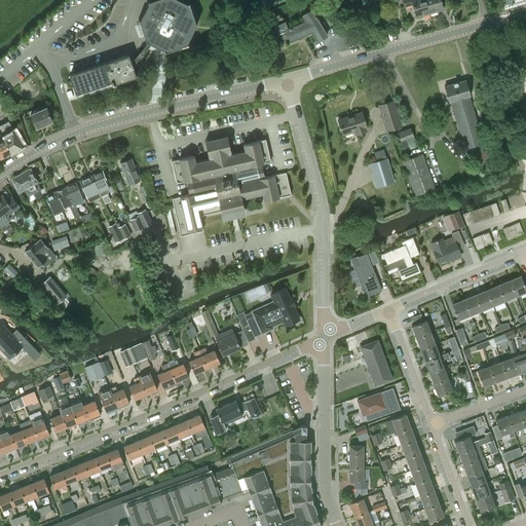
[(148,41),(132,62),(133,66),(151,43),(164,49),(163,51),(188,43),(187,42),(195,26),(196,26),(188,1),(187,3),(181,0),(149,0),(147,1),(148,2),(140,19),(139,19),(140,24),(145,37),(146,42),(148,41)]
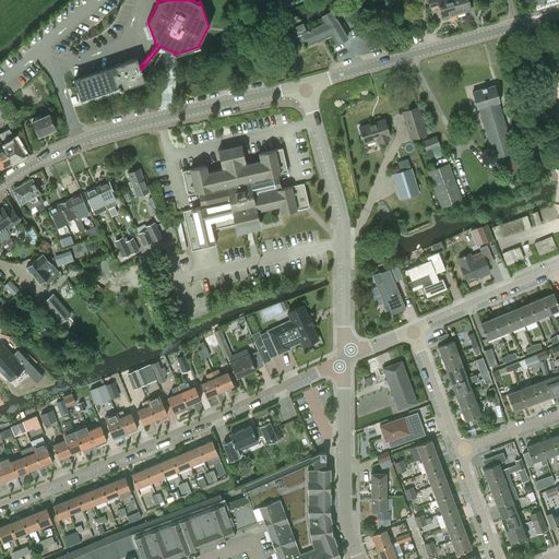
[(442,19),(456,14),(452,0),(427,0),(430,7),(438,4),(442,19)]
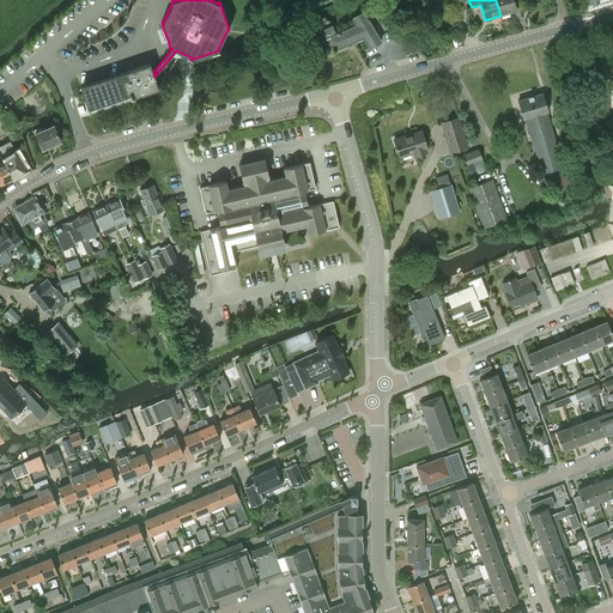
[(496,0),(501,16),(516,12),(513,0),(496,0)]
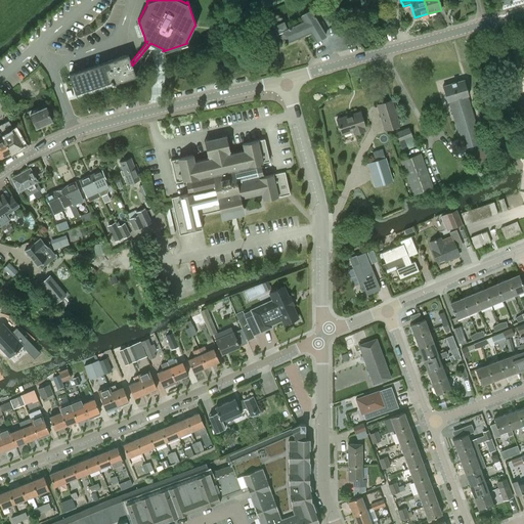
[(272,27),(271,28),(274,35),(284,31),(289,41),(311,31),(316,40),(323,36),(325,34),(310,10),(301,15),(305,22),(287,29),(285,25),(284,22),(277,25),(272,27)]
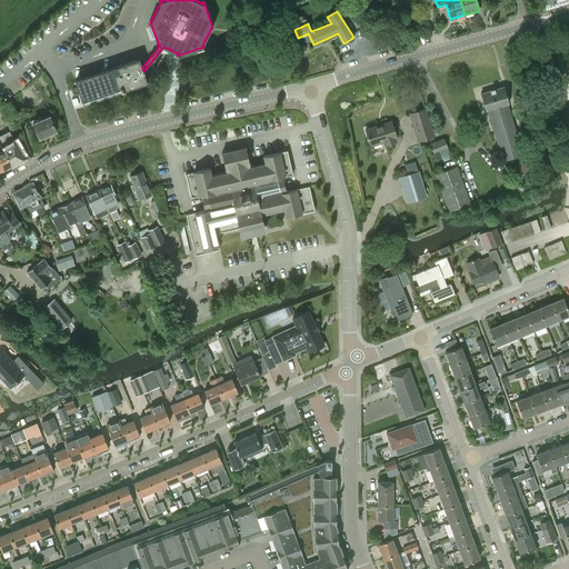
[(139,59),(75,81),(83,105),(82,101),(120,89),(121,92),(123,91),(130,89),(148,83),(143,71),(142,67),(139,59)]
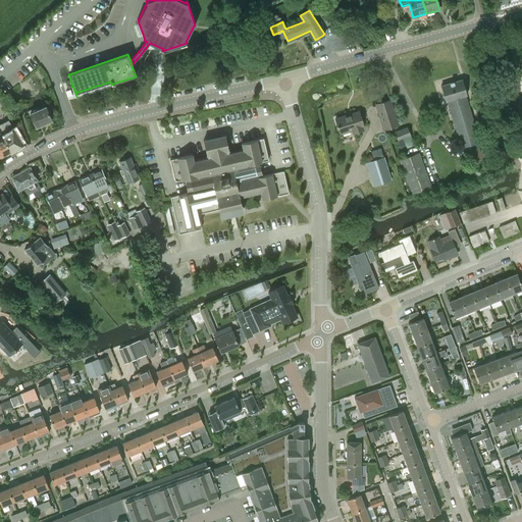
[(474,124),(476,124),(476,121),(474,121),(466,96),(467,95),(462,80),(440,86),(446,101),(448,101),(462,148),(480,142),(474,124)]
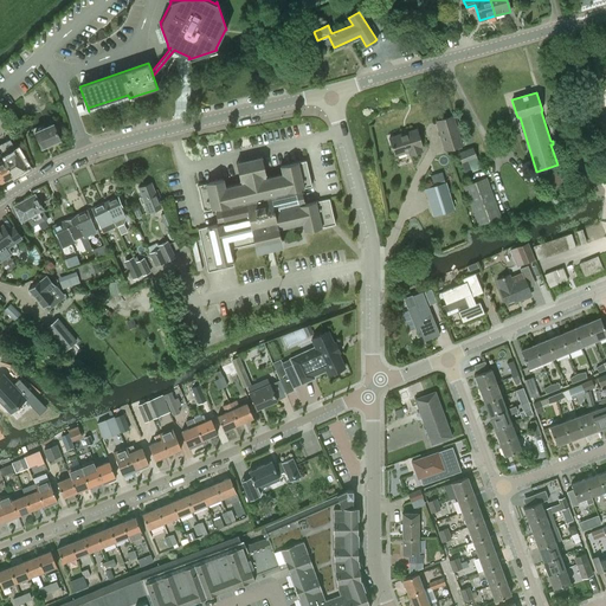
[(445,150),(462,144),(453,115),(436,121),(445,150)]
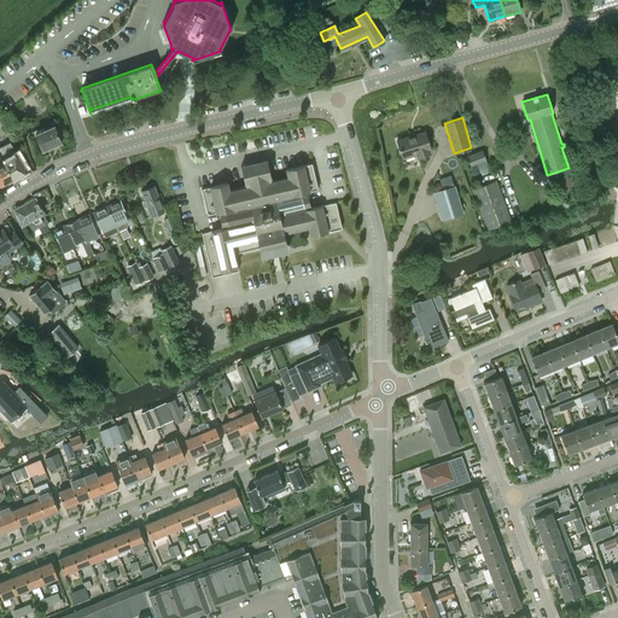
[(42,151),(62,143),(54,127),(35,134),(42,151)]
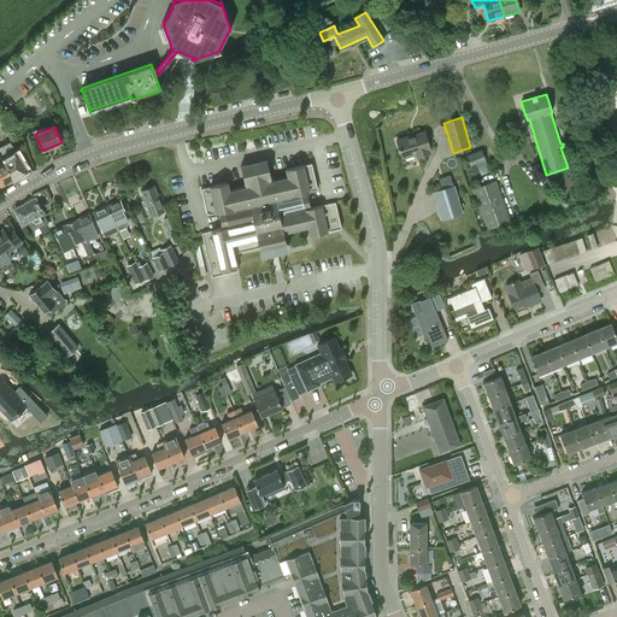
[(427,151),(429,150),(424,133),(410,137),(410,135),(397,140),(403,158),(416,153),(417,157),(428,154),(427,151)]
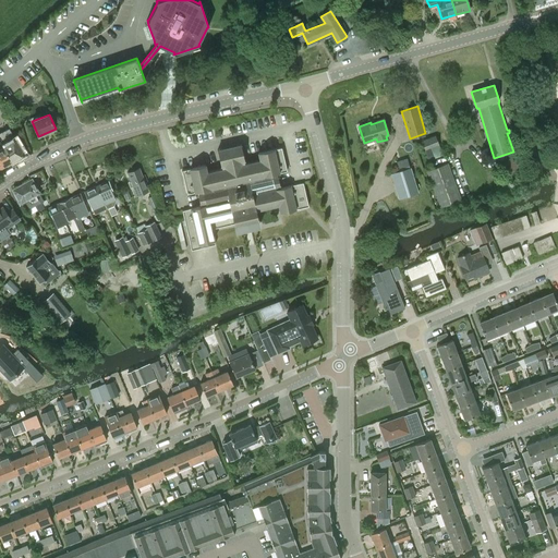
[(9,129),(0,133),(0,142),(11,161),(24,155),(15,140),(9,129)]
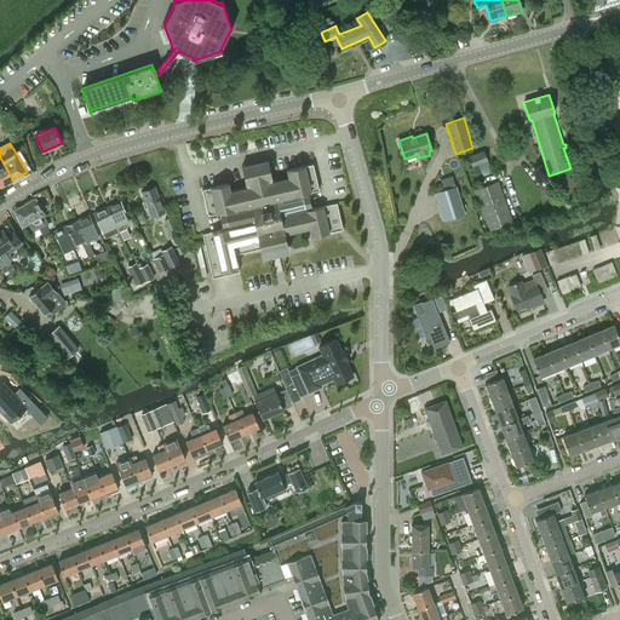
[(477,178),(493,173),(484,151),(470,158),(477,178)]
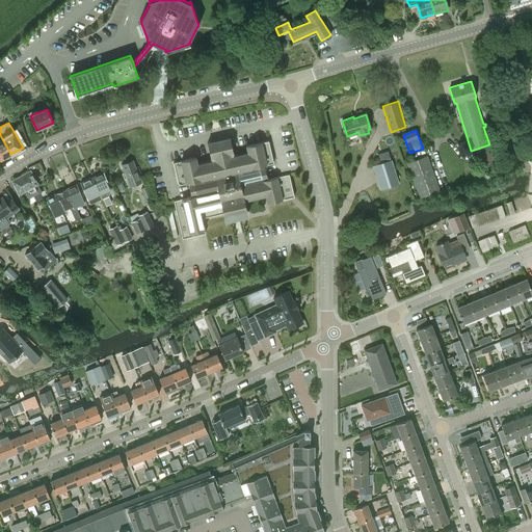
[(0,160),(10,154),(0,135),(0,160)]
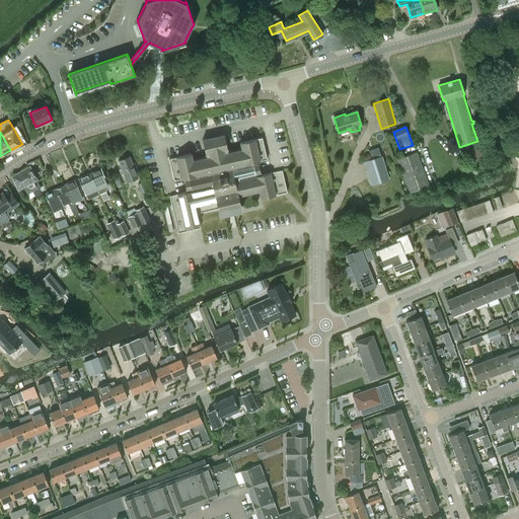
[(241,149),(228,152),(226,145),(224,134),(202,139),(205,150),(206,157),(193,160),(191,153),(169,158),(174,180),(183,178),(187,192),(169,196),(177,232),(201,226),(197,212),(218,208),(219,215),(241,210),(238,196),(258,191),(261,198),(287,192),(282,169),(261,174),(257,161),(267,159),(262,137),(240,142),(241,149)]
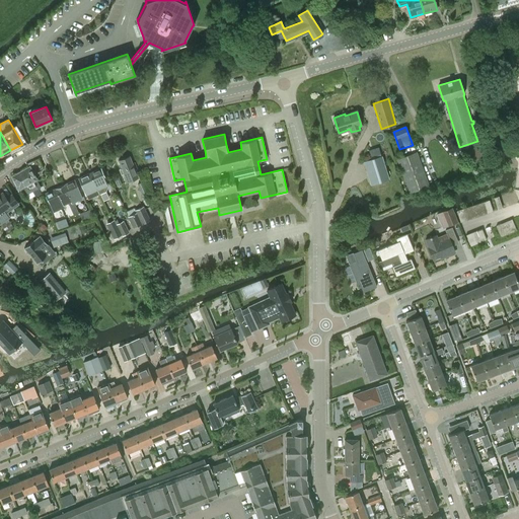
[(410,193),(429,186),(416,151),(397,158),(410,193)]
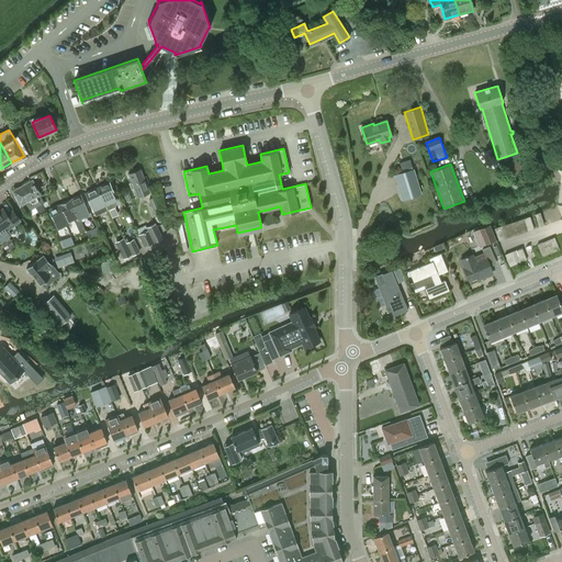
[(146,186),(141,169),(128,173),(137,197),(148,191),(146,186)]
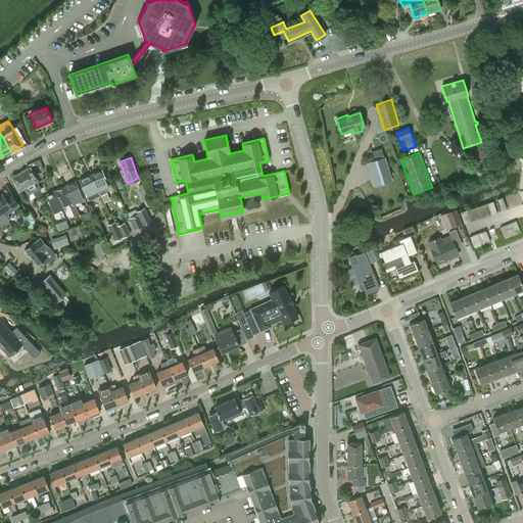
[(374,186),(391,181),(384,157),(367,162),(374,186)]
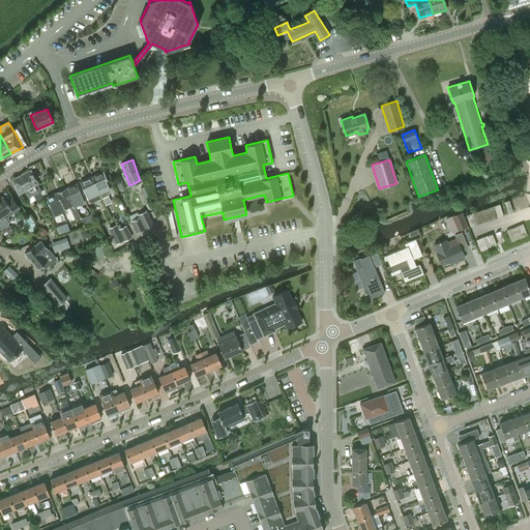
[(17,193),(20,190),(25,201),(39,193),(38,192),(41,190),(30,170),(12,179),(12,181),(10,182),(17,193)]
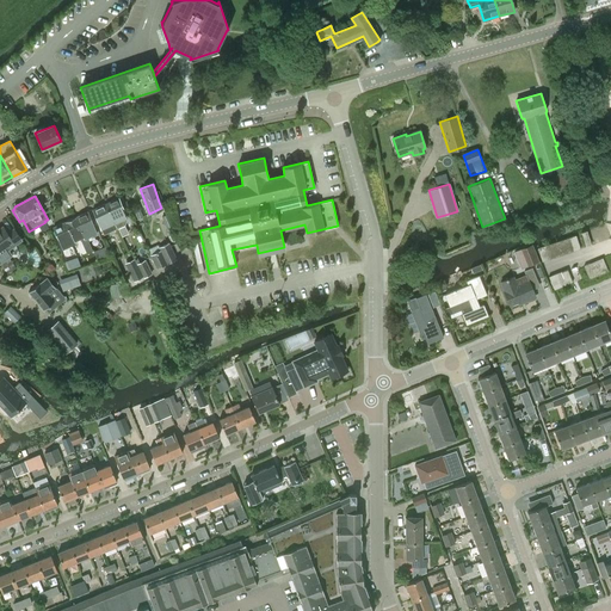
[(118,197),(105,203),(115,223),(116,228),(124,224),(125,222),(124,220),(127,218),(118,197)]
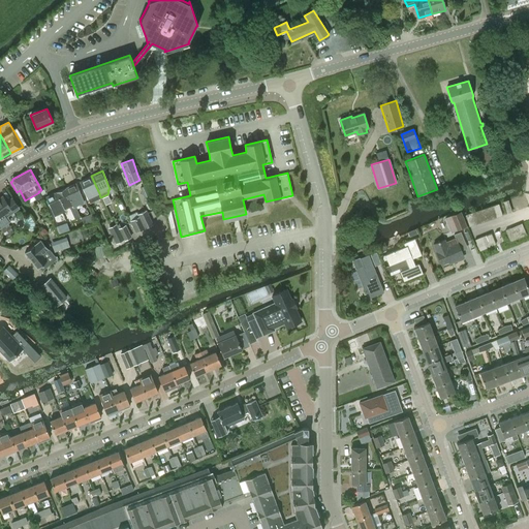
[(99,193),(91,176),(80,181),(89,203),(100,197),(99,193)]
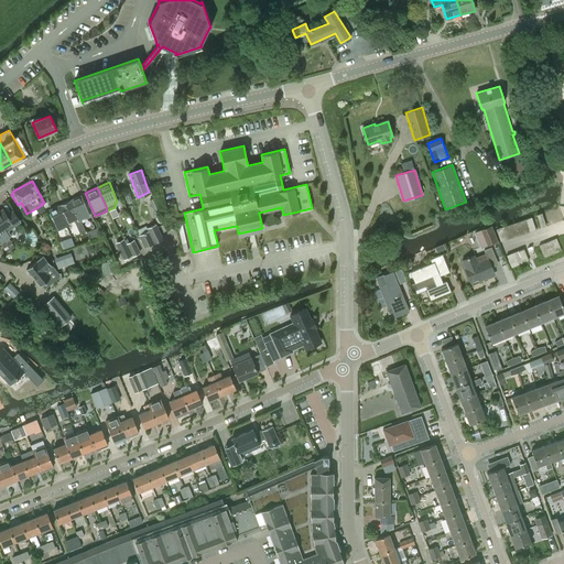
[(79,216),(80,218),(89,215),(82,195),(68,201),(76,217),(79,216)]
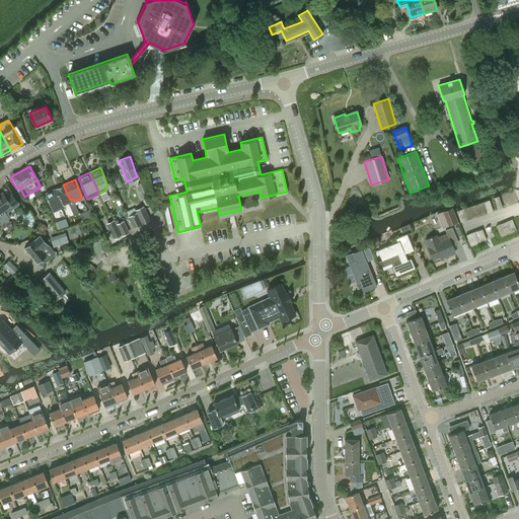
[(60,205),(61,208),(64,206),(63,204),(68,202),(73,216),(79,213),(74,201),(73,199),(70,200),(63,184),(55,188),(62,204),(60,205)]
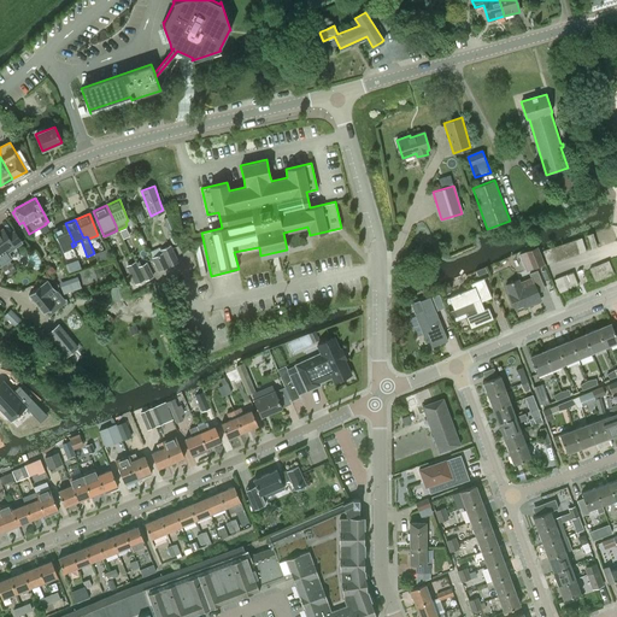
[(74,242),(65,223),(54,228),(63,251),(72,247),(71,244),(74,242)]
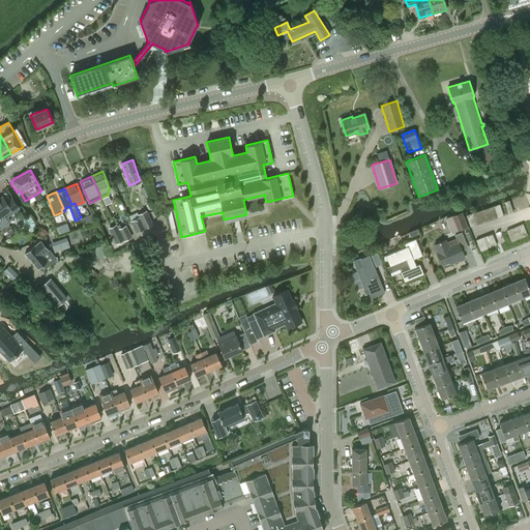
[(0,198),(0,226),(16,214),(10,207),(10,208),(2,197),(0,198)]
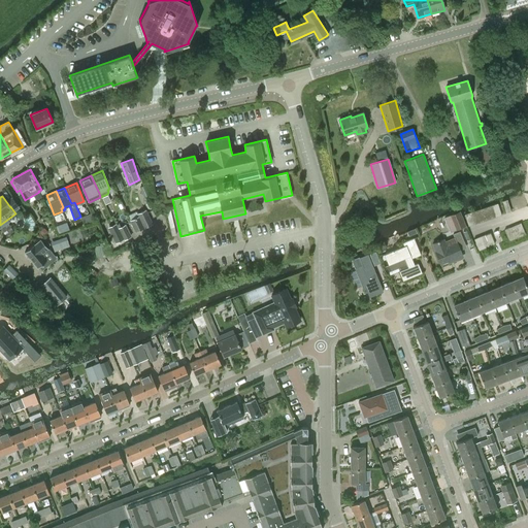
[(506,212),(510,211),(507,199),(502,201),(506,212)]
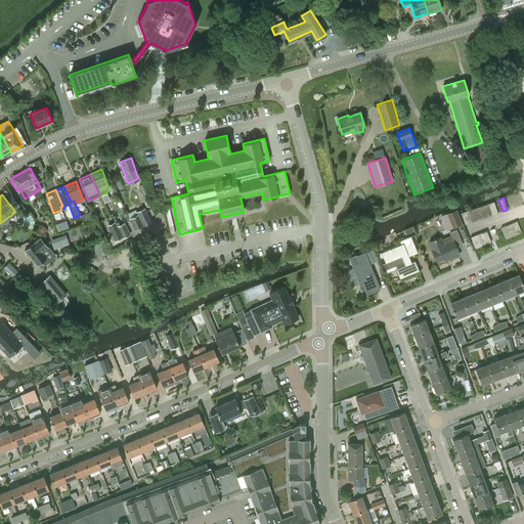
[(488,204),(492,216),(497,214),(493,202),(488,204)]
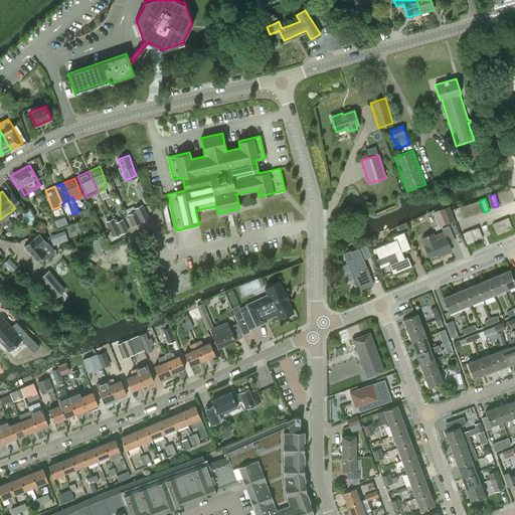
[(475,202),(478,214),(484,212),(480,200),(475,202)]
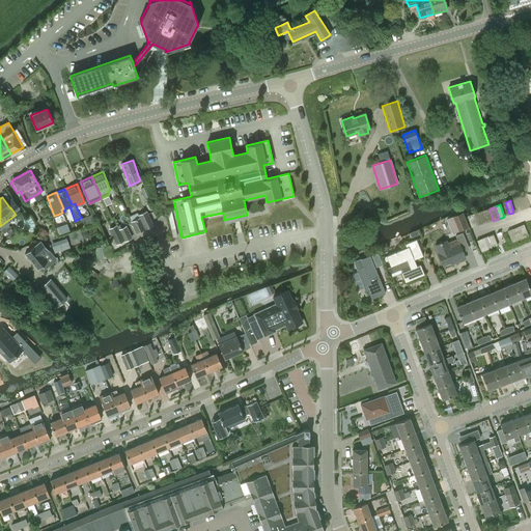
[(483,211),(487,222),(493,221),(490,208),(483,211)]
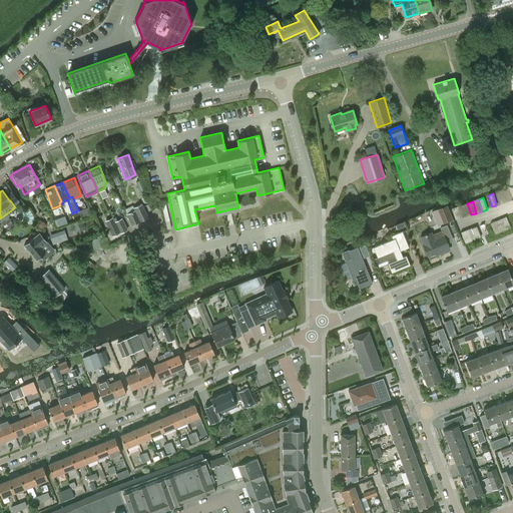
[(462,204),(466,216),(471,214),(467,203),(462,204)]
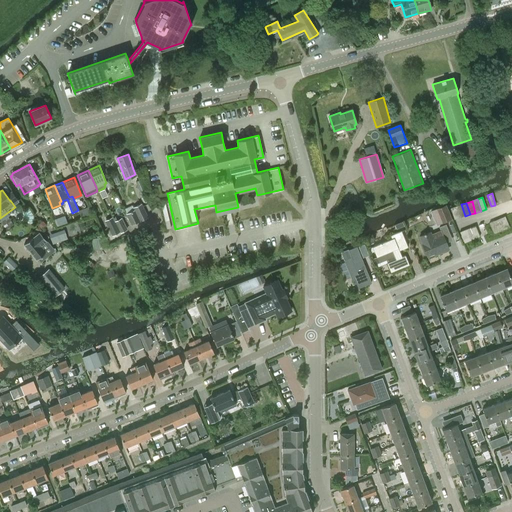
[(133,207),(134,209),(126,213),(131,224),(147,217),(141,204),(133,207)]
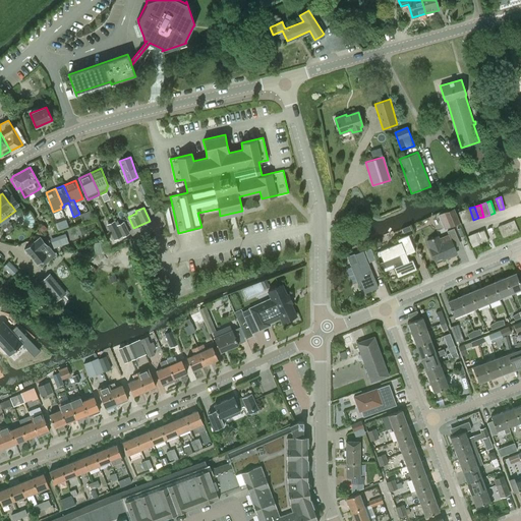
[(454,208),(443,213),(449,227),(460,223),(454,208)]
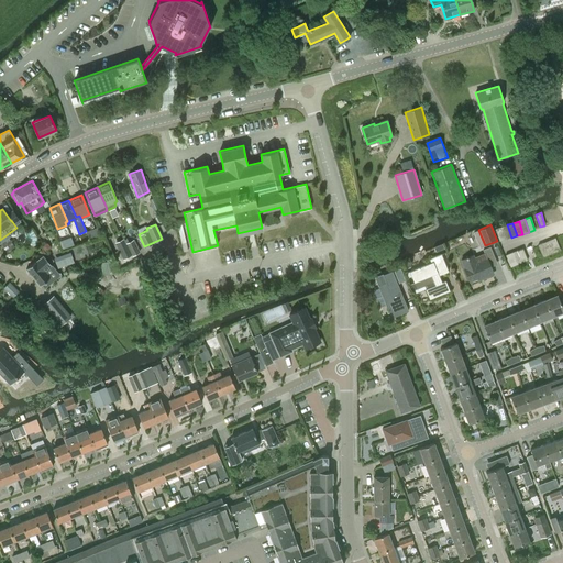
[(501,227),(505,240),(511,238),(507,224),(501,227)]
